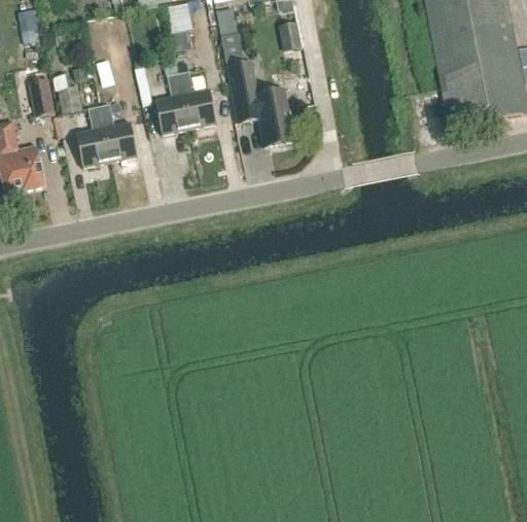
[(175,0),(181,45),(201,43),(194,0),(175,0)]
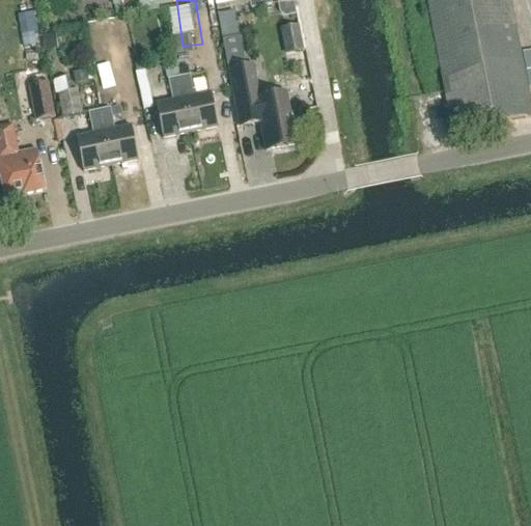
[(278,0),(280,9),(284,12),(297,10),(295,0),(278,0)]
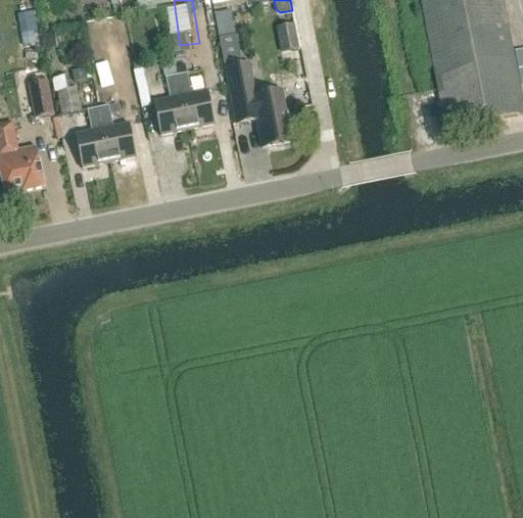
[(418,0),(442,130),(450,128),(502,119),(522,113),(500,0),(418,0)]
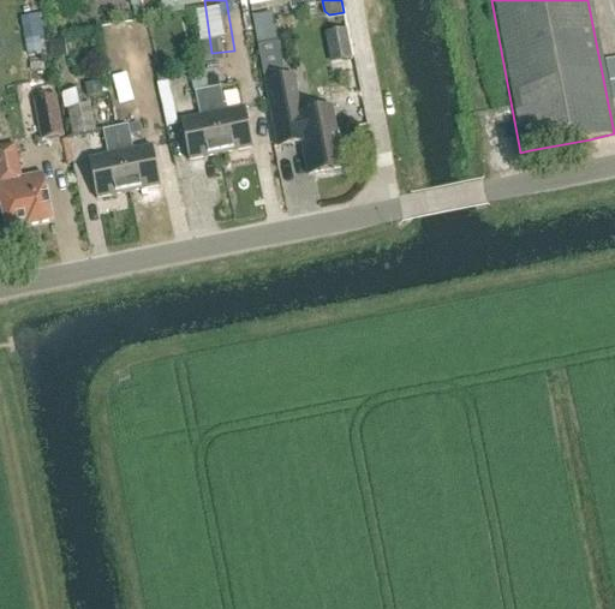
[(272,10),(252,13),(257,41),(278,37),(272,10)]
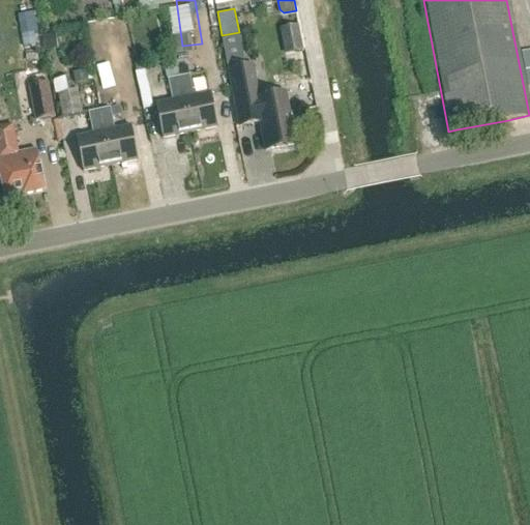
[(55,29),(42,32),(46,46),(58,44),(55,29)]
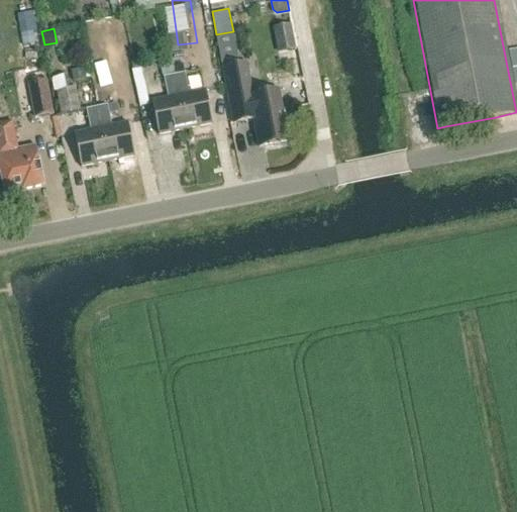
[(21,31),(23,40),(35,38),(34,29),(21,31)]
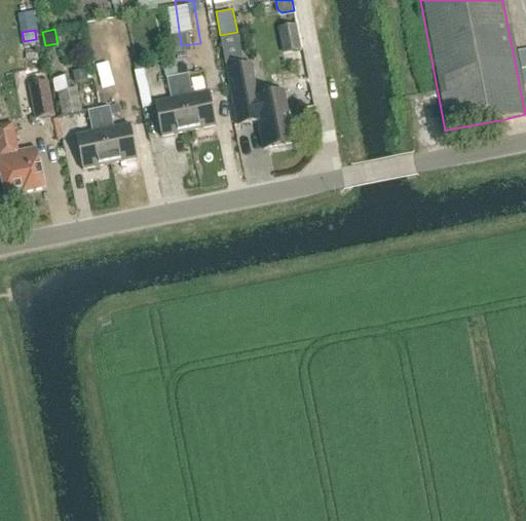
[(166,74),(179,72),(175,54),(161,57),(164,74),(166,74)]
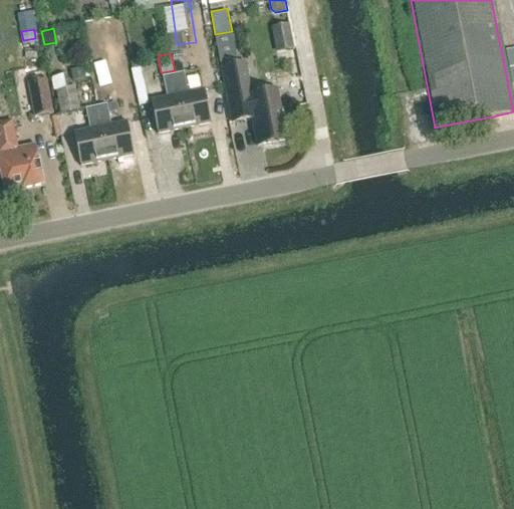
[(250,91),(244,59),(221,64),(231,119),(251,115),(256,143),(285,138),(276,86),(250,91)]
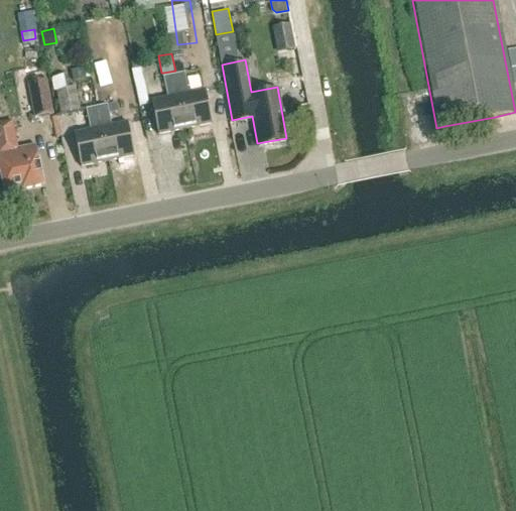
[(73,68),(74,77),(86,75),(84,66),(73,68)]
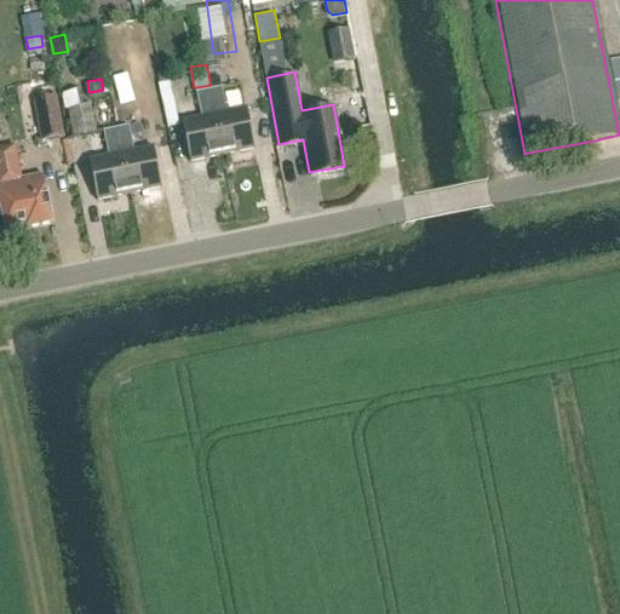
[(211,85),(223,149),(254,143),(247,104),(227,108),(222,82),(211,85)]
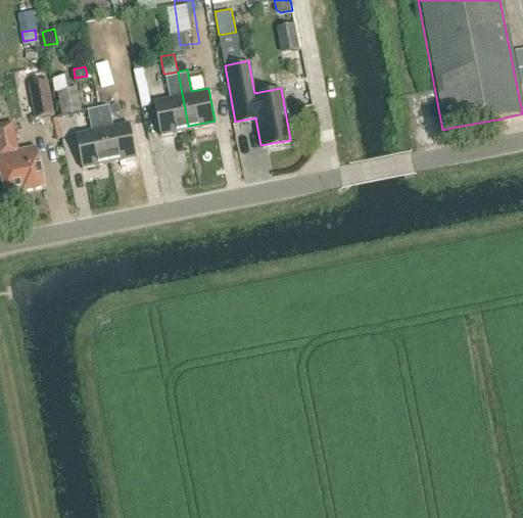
[(160,131),(188,126),(178,72),(165,74),(170,95),(154,98),(160,131)]
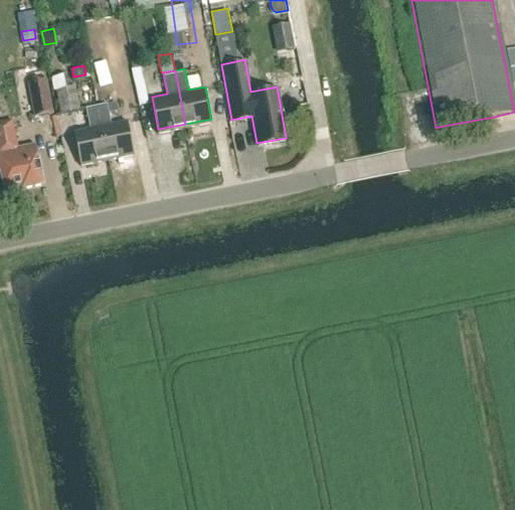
[(71,85),(69,71),(56,74),(63,111),(81,107),(77,83),(71,85)]
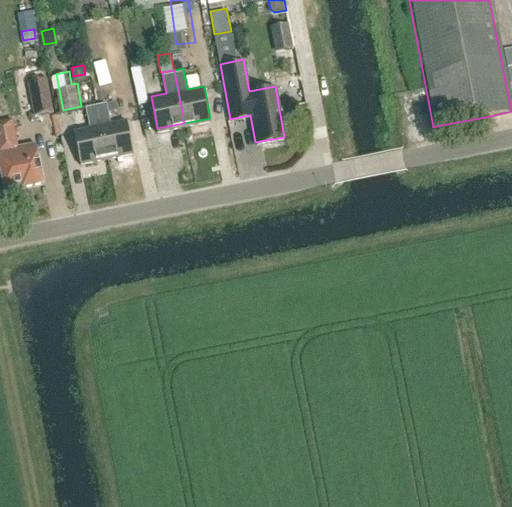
[(53,110),(45,77),(27,81),(34,114),(53,110)]
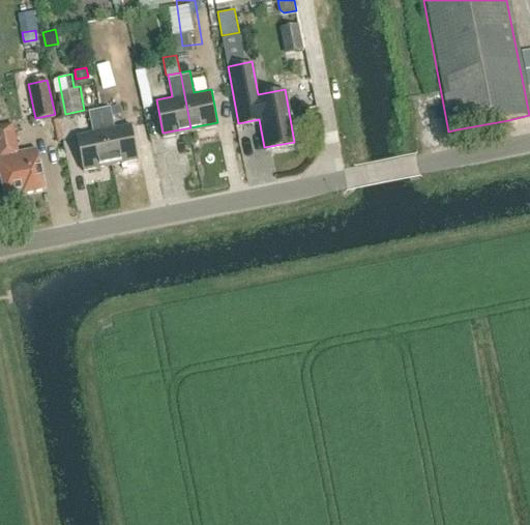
[(100,106),(109,161),(138,155),(130,121),(114,126),(110,104),(100,106)]
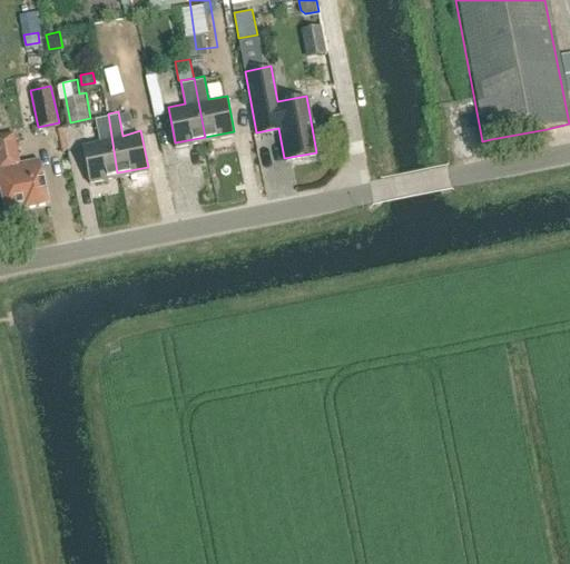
[(88,179),(117,172),(108,114),(95,116),(100,139),(82,142),(88,179)]
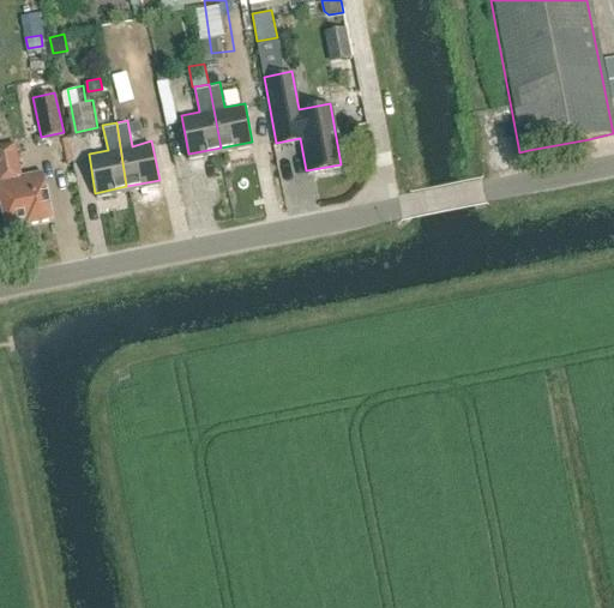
[(20,173),(13,139),(0,142),(0,209),(2,221),(24,217),(25,222),(52,217),(41,169),(20,173)]
